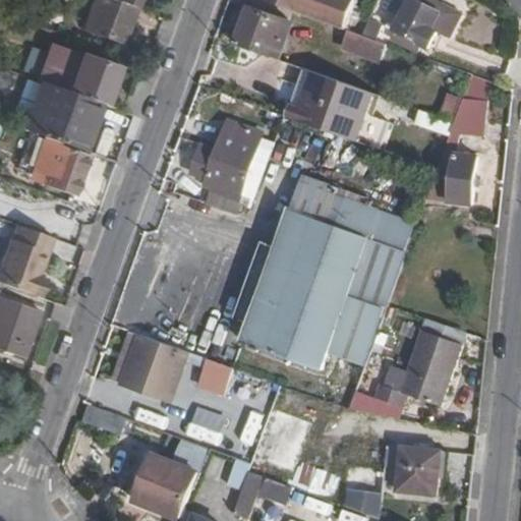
[(121,40),(133,5),(119,0),(92,0),(82,25),(121,40)]
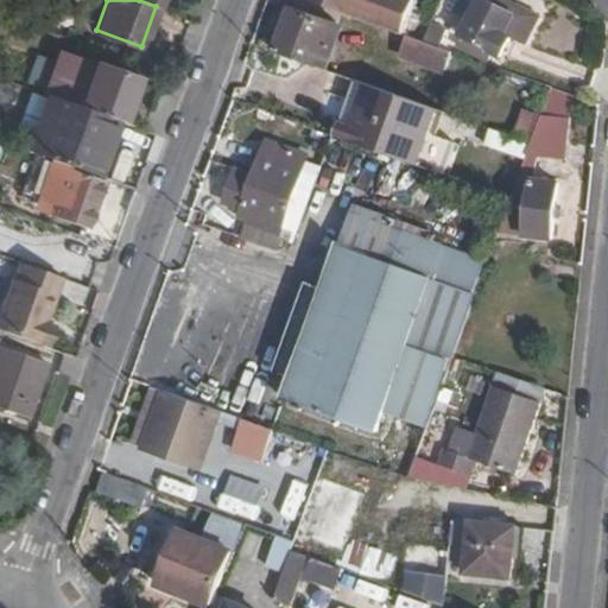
[(316,0),(315,2),(404,35),(413,5),(403,0),(316,0)]
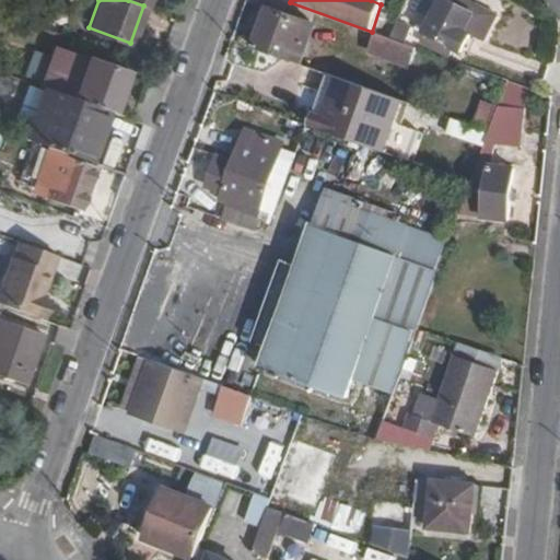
[(461,8),(464,1),(462,0),(442,0),(424,34),(462,54),(473,35),(486,42),(494,24),(461,8)]
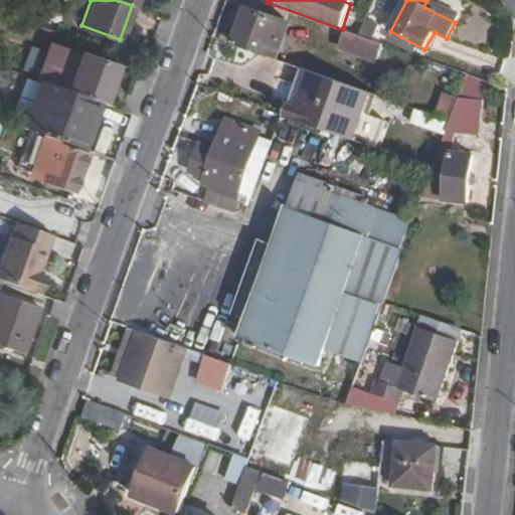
[(458,15),(426,1),(423,7),(455,22),(458,15)]
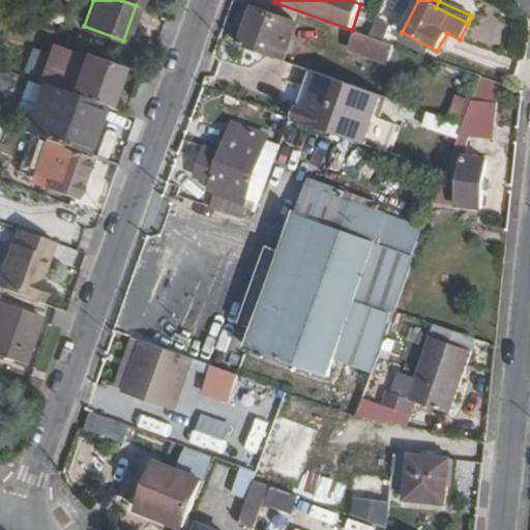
[(253,7),(238,45),(284,62),(297,25),(253,7)]
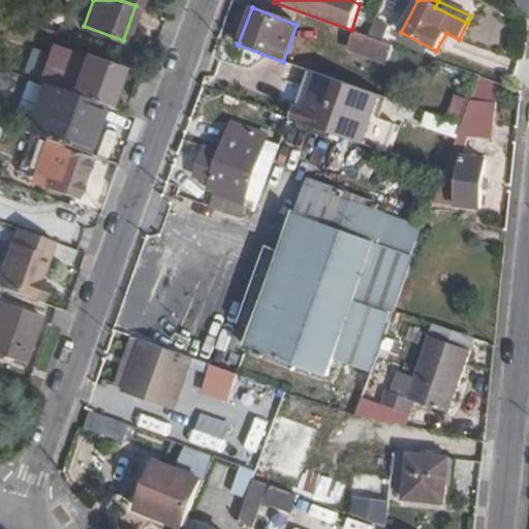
[(354,31),(350,53),(392,61),(396,40),(354,31)]
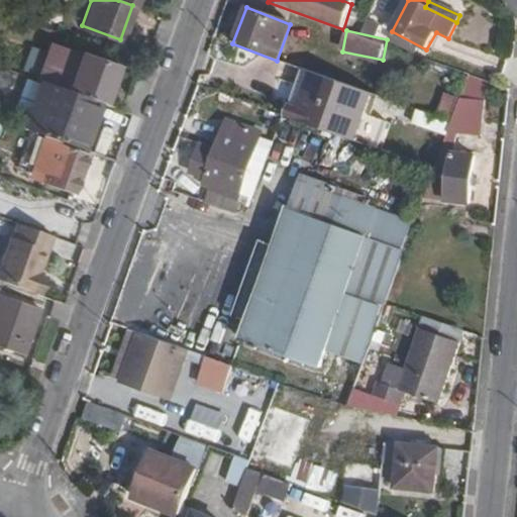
[(98,100),(102,102),(115,65),(81,50),(77,53),(50,42),(36,79),(41,80),(98,100)]
